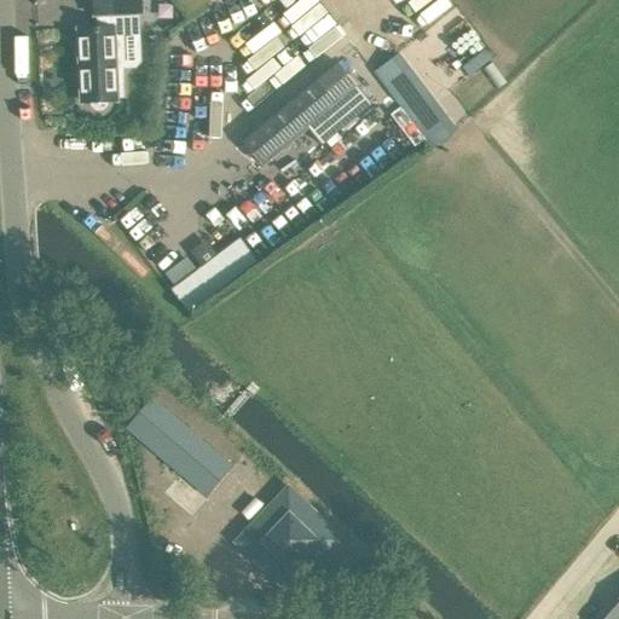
[(140,61),(138,13),(140,13),(139,0),(93,0),(94,15),(97,15),(98,29),(79,30),(80,64),(140,61)]
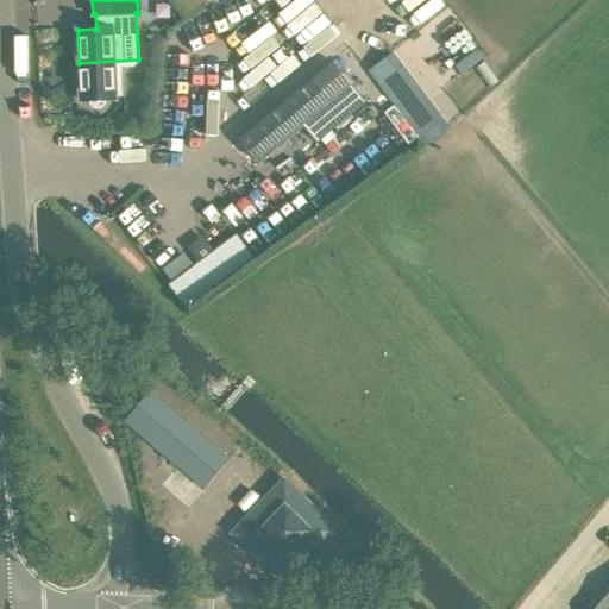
[(393,52),(368,71),(405,120),(429,102),(393,52)]
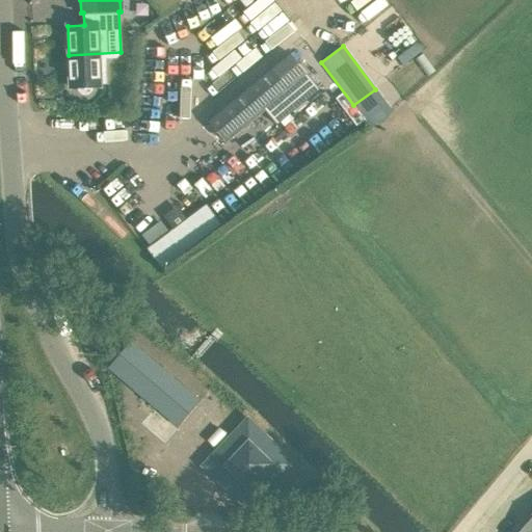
[(69,55),(70,87),(77,87),(79,91),(83,95),(87,95),(91,91),(92,86),(100,86),(100,84),(106,83),(105,59),(116,58),(121,53),(121,52),(69,55)]
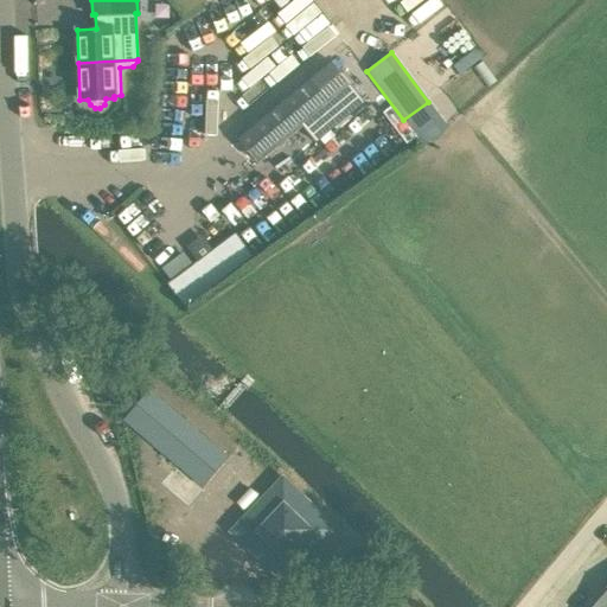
[(259,161),(302,125),(315,141),(363,102),(330,62),(312,77),(240,138),(259,161)]
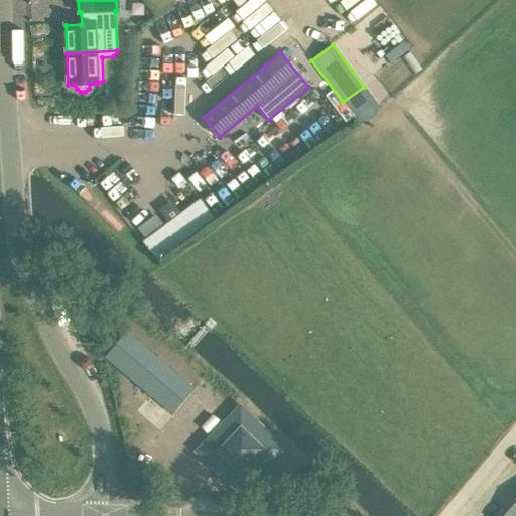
[(167,223),(142,242),(156,260),(215,217),(200,198),(180,213),(167,223)]
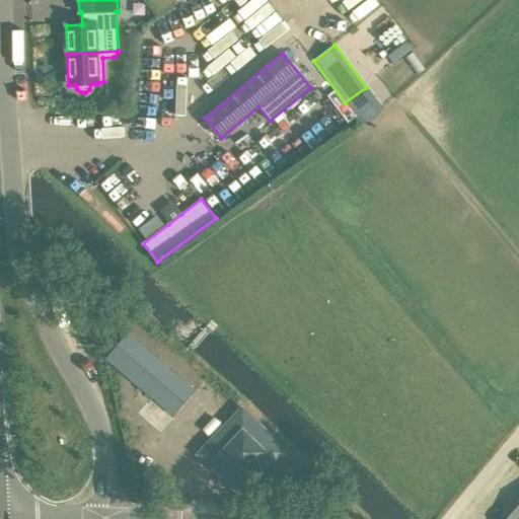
[(127,334),(104,359),(172,417),(195,390),(127,334)]
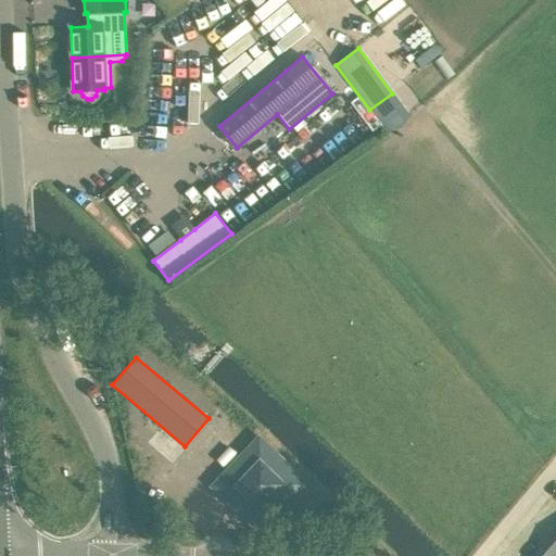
[(303,483),(257,440),(213,487),(258,530),(303,483)]
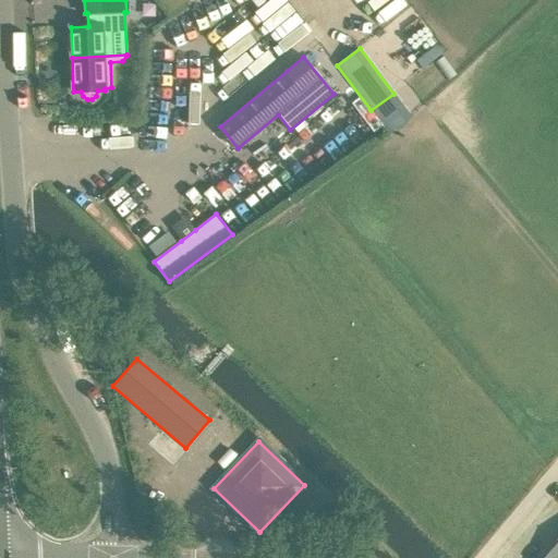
[(557,557),(557,543),(544,557),(557,557)]
